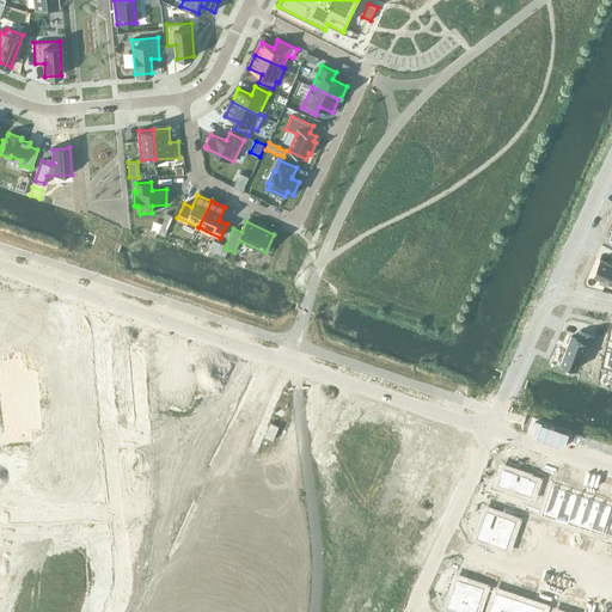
[(221,243),(216,252),(226,255),(228,250),(225,248),(226,245),(221,243)]
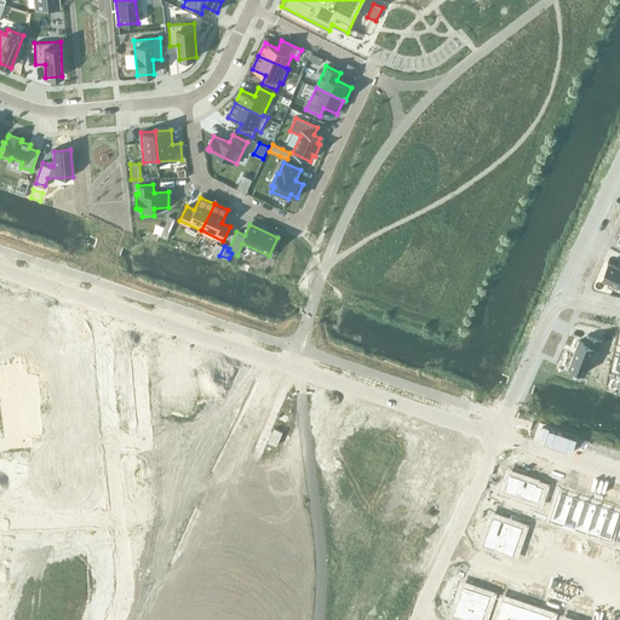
[(619,268),(608,263),(601,277),(619,286),(619,268)]
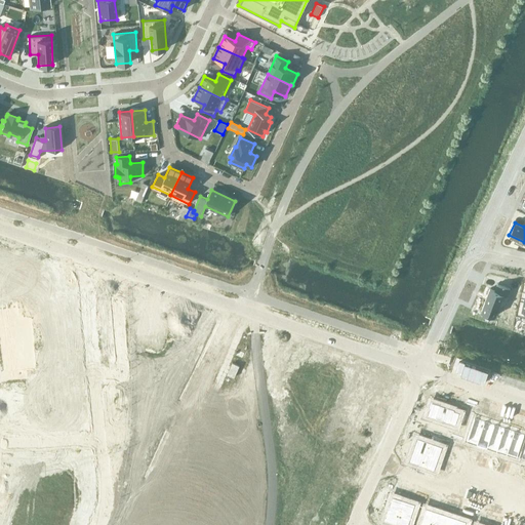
[(43,271),(36,290),(47,293),(46,299),(52,301),(55,292),(49,290),(54,274),(43,271)]
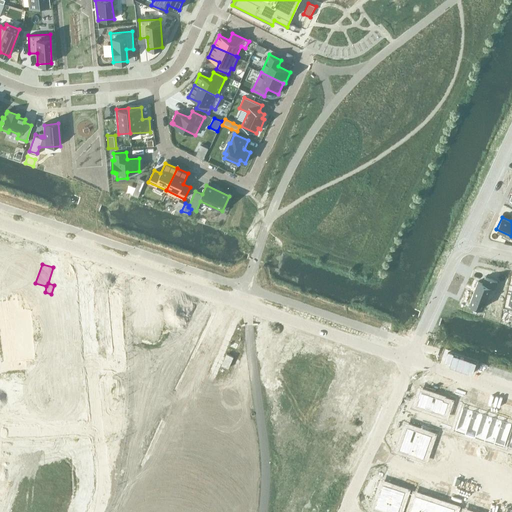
[(478,281),(469,303),(483,309),(491,287),(495,289),(498,281),(485,277),(483,283),(478,281)]
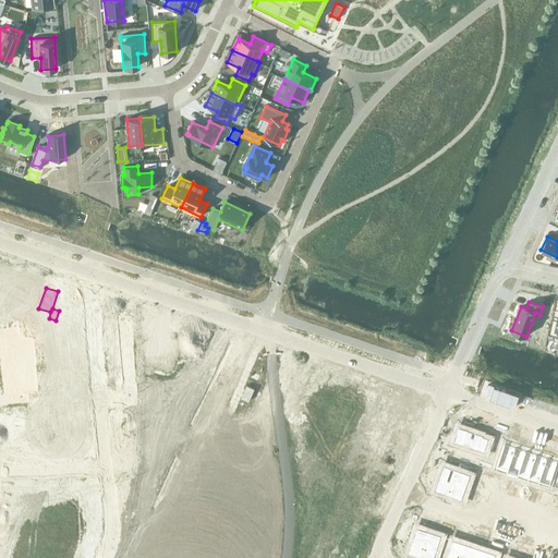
[(83,332),(58,335),(60,350),(84,348),(83,332)]
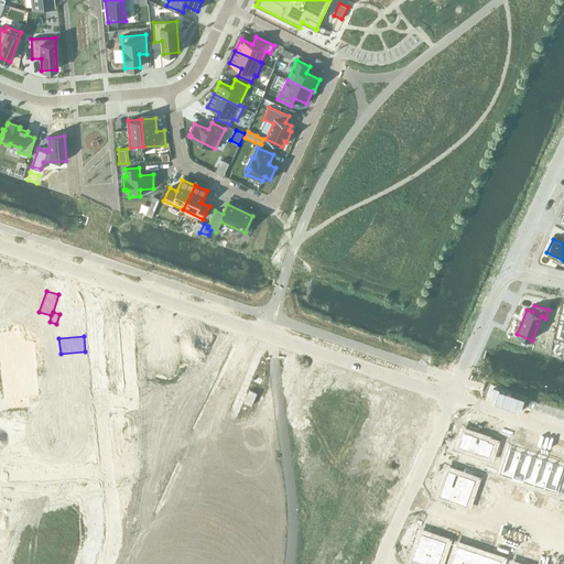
[(242,401),(249,404),(255,392),(247,389),(242,401)]
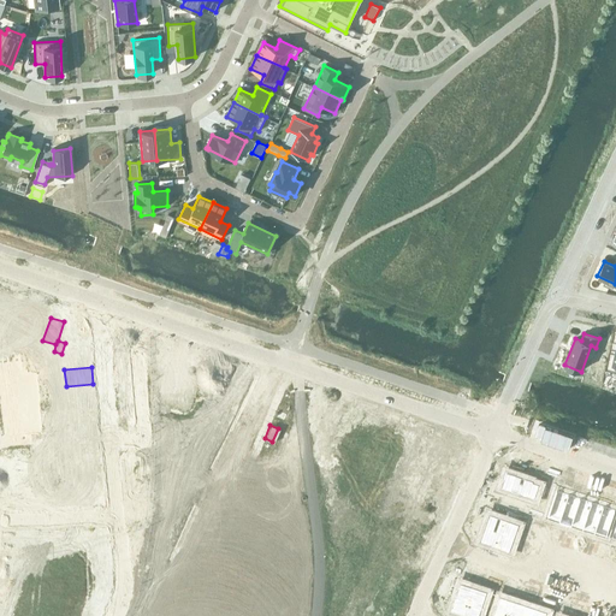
[(71,444),(64,444),(65,451),(78,450),(77,443),(95,442),(94,428),(71,431),(71,444)]
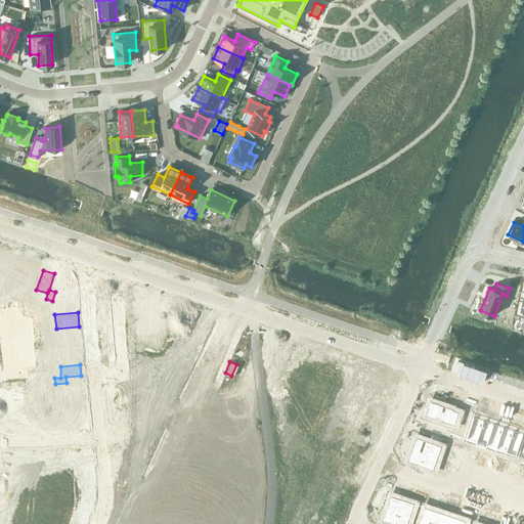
[(11,395),(5,394),(6,405),(10,405),(11,422),(22,422),(20,400),(11,401),(11,395)]
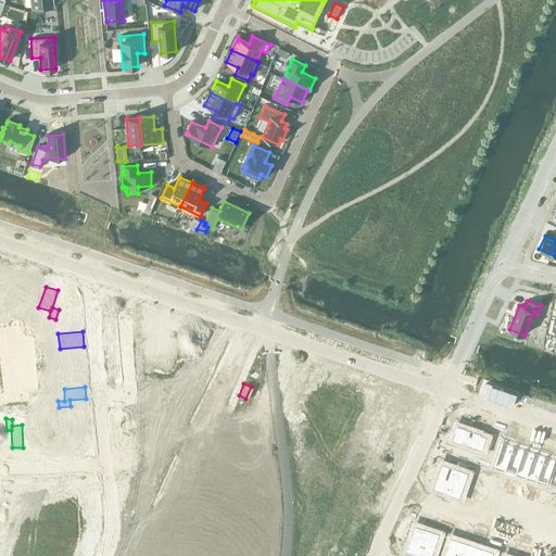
[(90,420),(55,424),(55,441),(64,440),(65,449),(92,446),(90,420)]
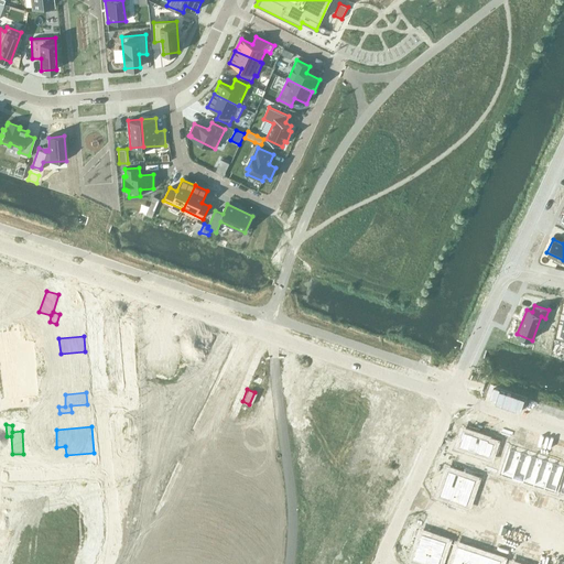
[(464,432),(459,446),(497,458),(501,445),(488,441),(489,440),(464,432)]
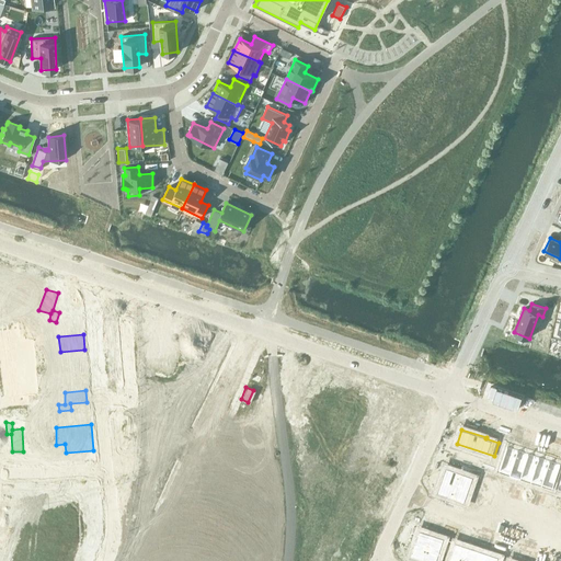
[(507,447),(499,471),(510,476),(517,450),(507,447)]
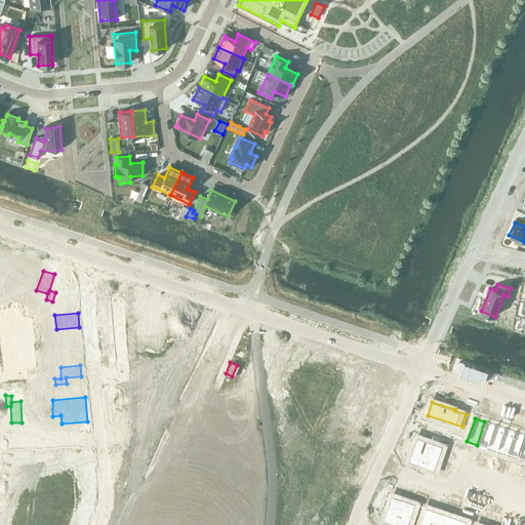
[(484,421),(477,445),(487,448),(494,425),(484,421)]
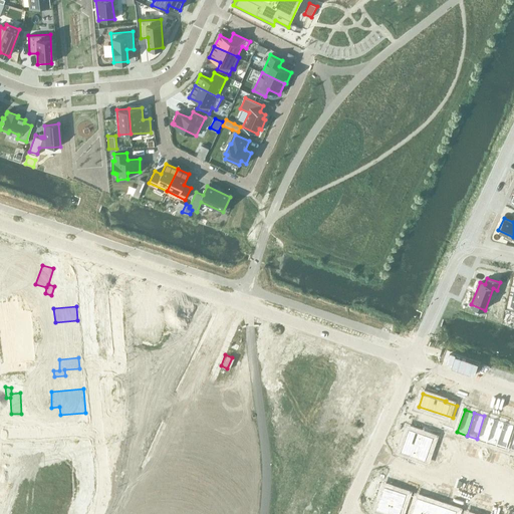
[(484,416),(477,439),(487,442),(494,420),(484,416)]
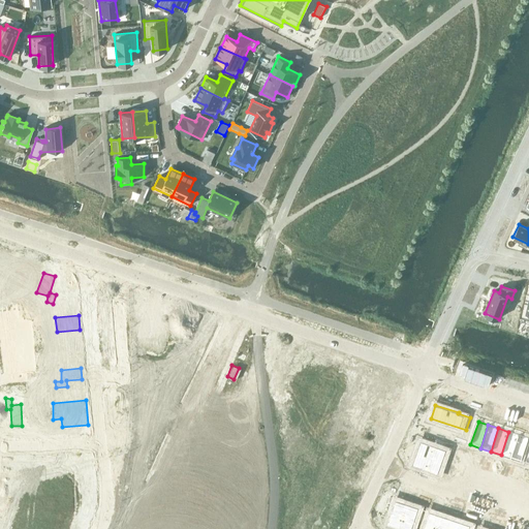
[(508,432),(501,455),(510,459),(519,435),(508,432)]
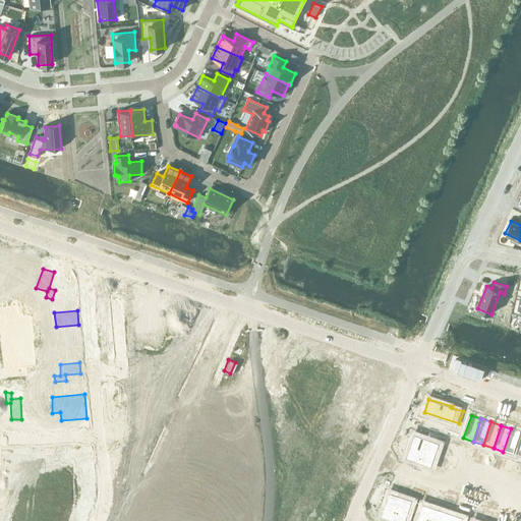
[(511,428),(503,452),(513,455),(520,431),(511,428)]
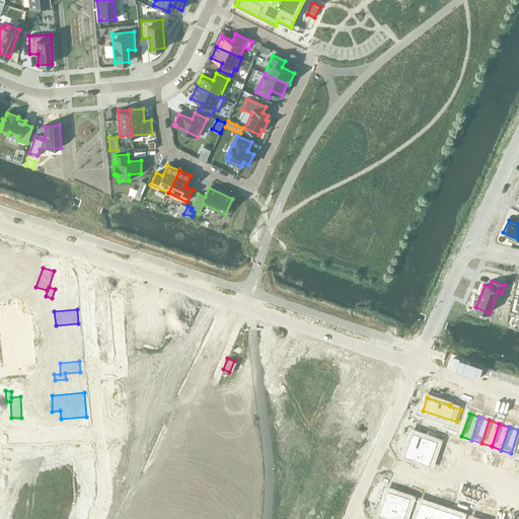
[(413,432),(409,444),(434,452),(440,435),(428,431),(426,437),(413,432)]
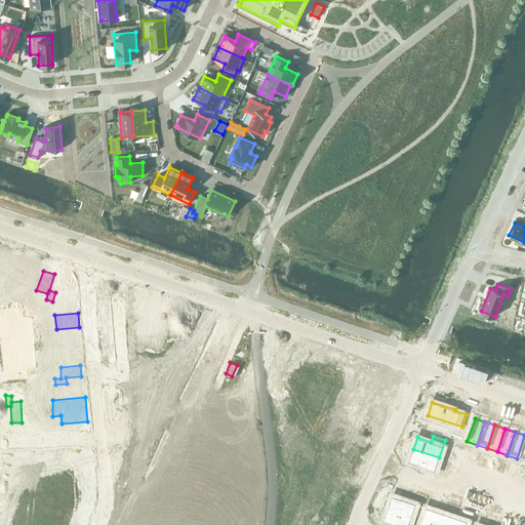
[(413,449),(409,460),(422,465),(420,471),(433,476),(439,457),(413,449)]
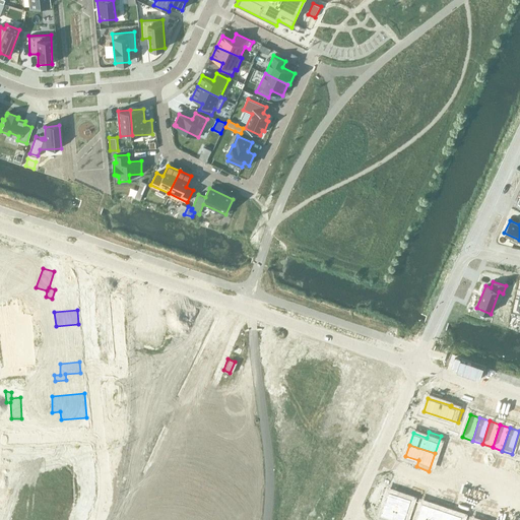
[(38,450),(25,451),(26,471),(39,470),(39,476),(45,476),(44,466),(38,466),(38,450)]
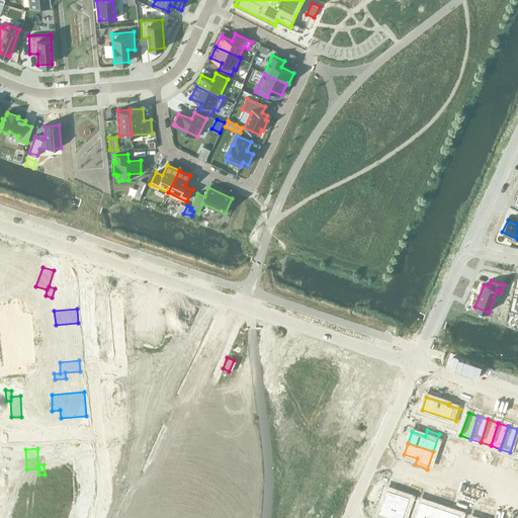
[(15,465),(9,466),(9,477),(15,476),(15,470),(26,469),(25,449),(14,450),(15,465)]
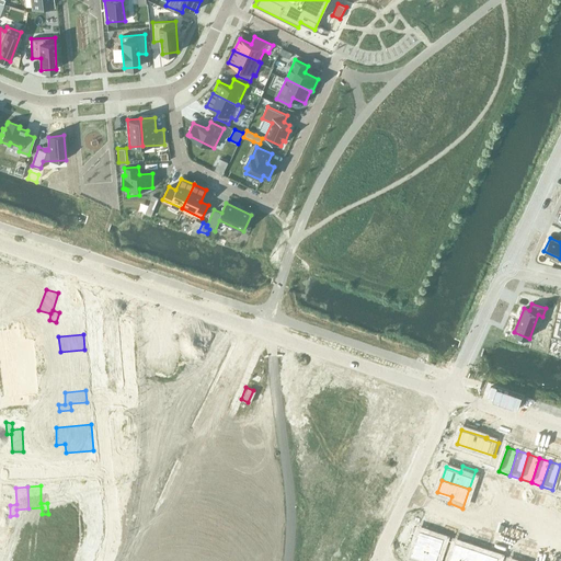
[(413,528),(409,541),(415,544),(411,557),(423,560),(432,535),(413,528)]
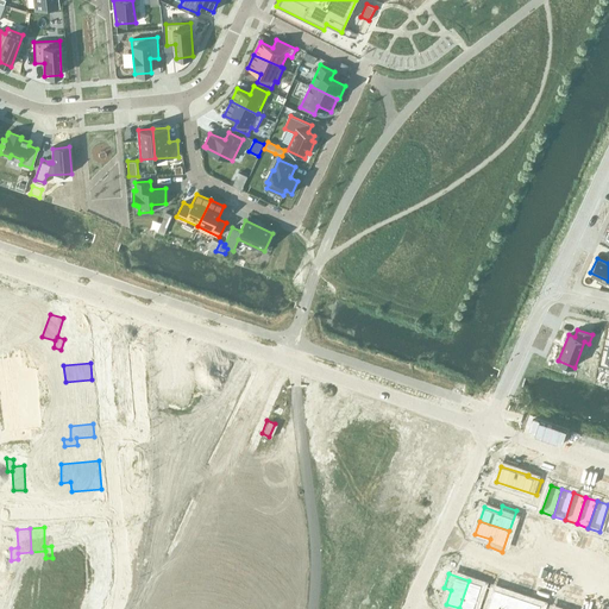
[(82,585),(77,597),(99,608),(104,596),(90,589),(93,583),(82,578),(79,584),(82,585)]
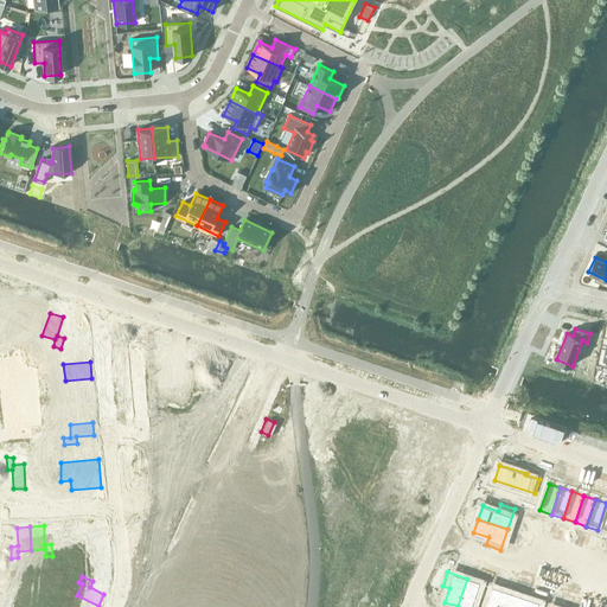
[(467,579),(458,606),(460,606),(472,606),(475,598),(483,600),(486,590),(479,588),(481,582),(467,579)]
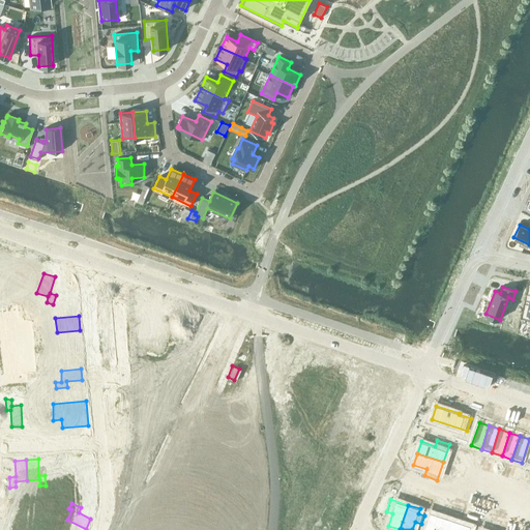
[(0,506),(0,520),(12,525),(18,514),(23,517),(25,510),(16,506),(13,512),(0,506)]
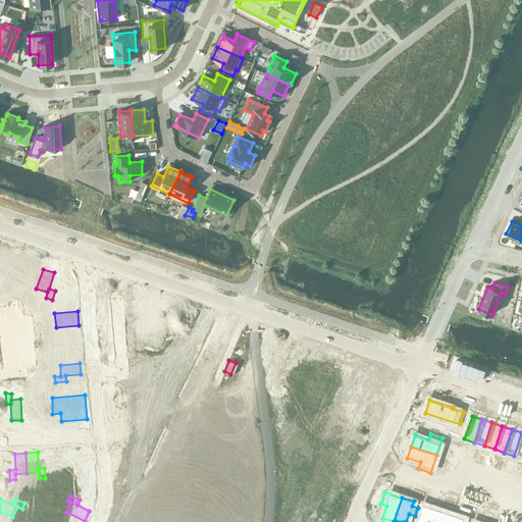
[(424,505),(417,521),(428,521),(434,508),(424,505)]
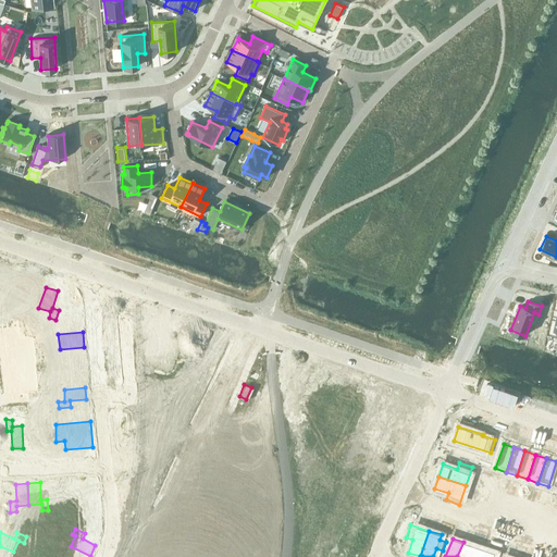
[(463,542),(457,556),(470,556),(474,546),(463,542)]
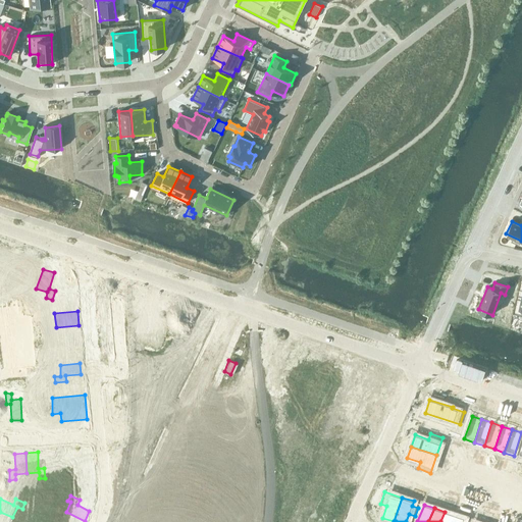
[(0,512),(0,521),(10,521),(12,517),(0,512)]
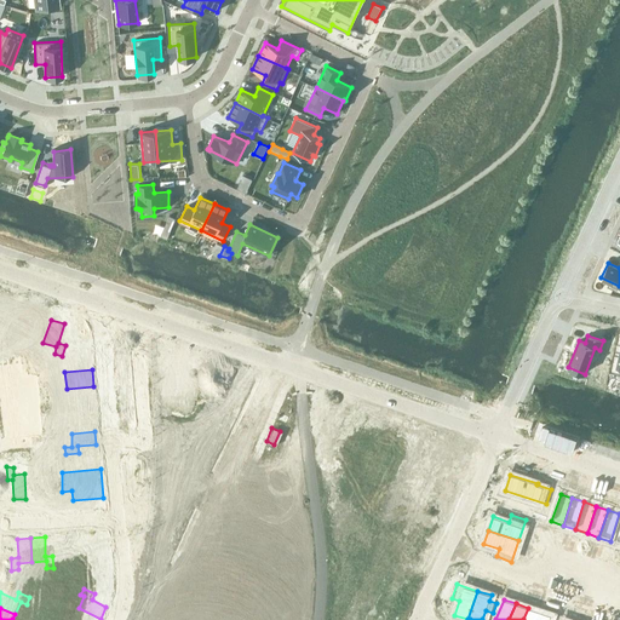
[(69,619),(68,619),(98,619),(101,619),(79,608),(73,619),(69,619)]
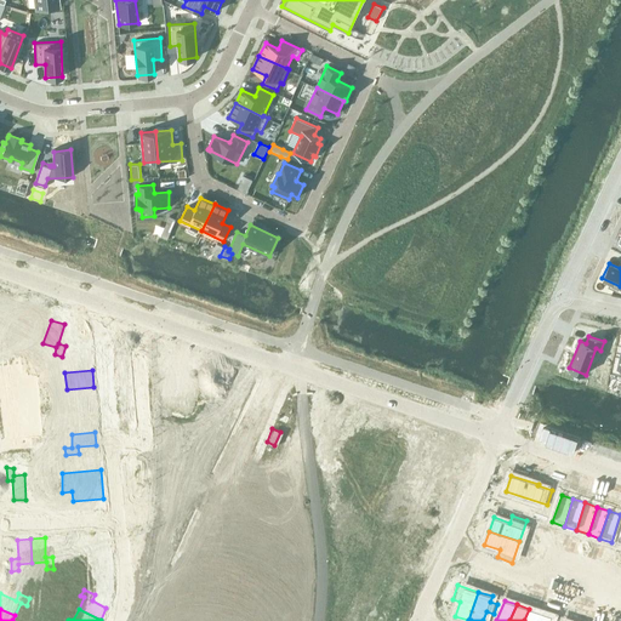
[(529,609),(524,620),(537,620),(540,613),(529,609)]
